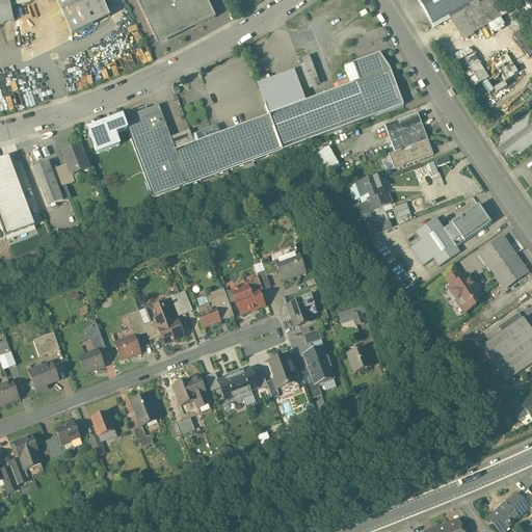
[(7,0),(0,0),(0,24),(12,21),(7,0)]
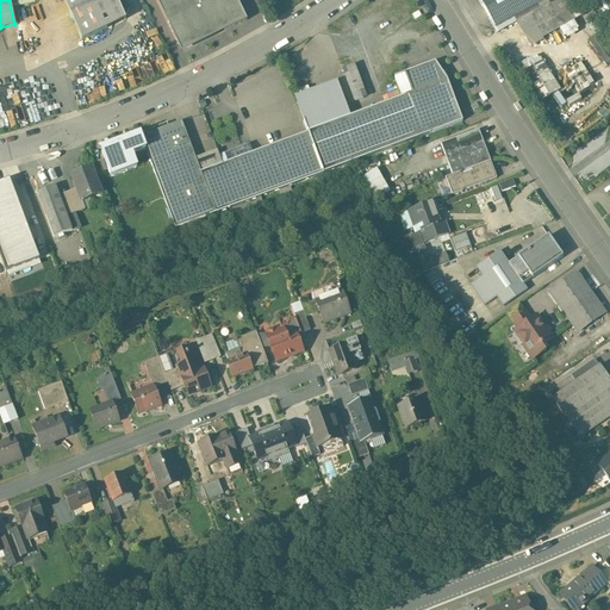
[(126,19),(117,0),(61,0),(80,41),(126,19)]
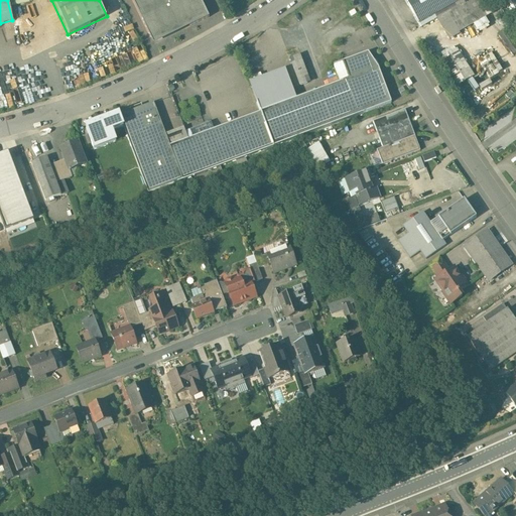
[(202,0),(131,0),(150,39),(186,22),(188,26),(210,16),(202,0)]
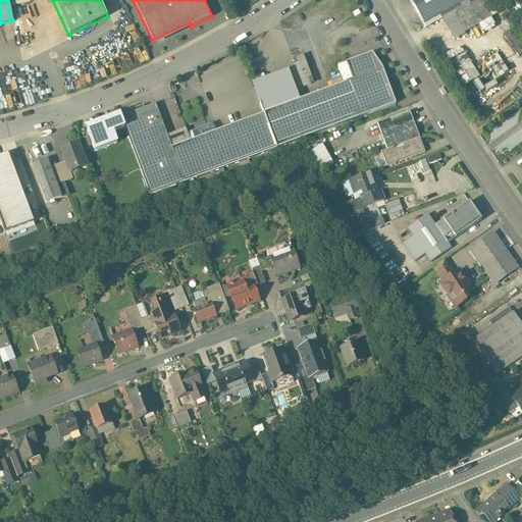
[(407,0),(422,25),(465,0),(407,0)]
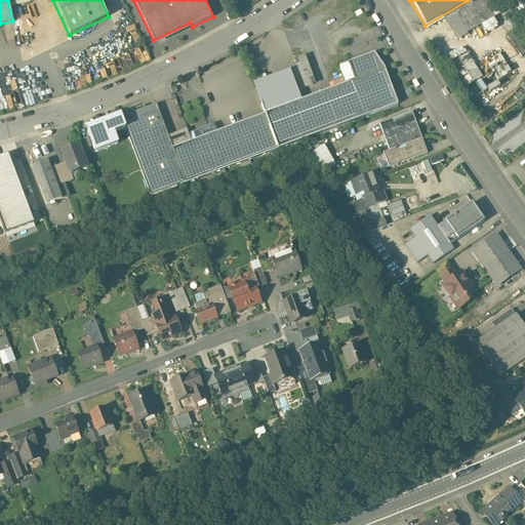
[(491,0),(481,0),(445,19),(455,38),(499,13),(491,0)]
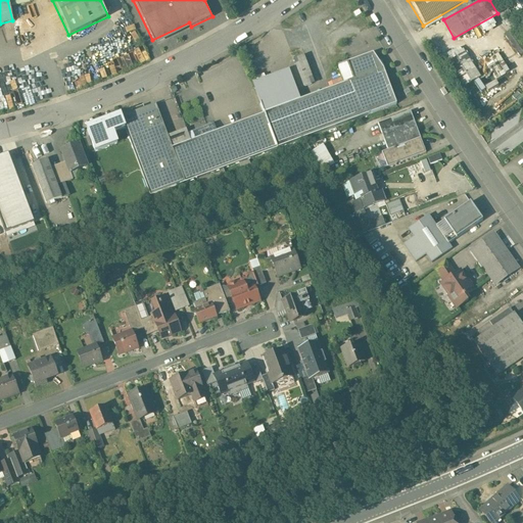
[(522,0),(514,0),(522,16),(522,0)]
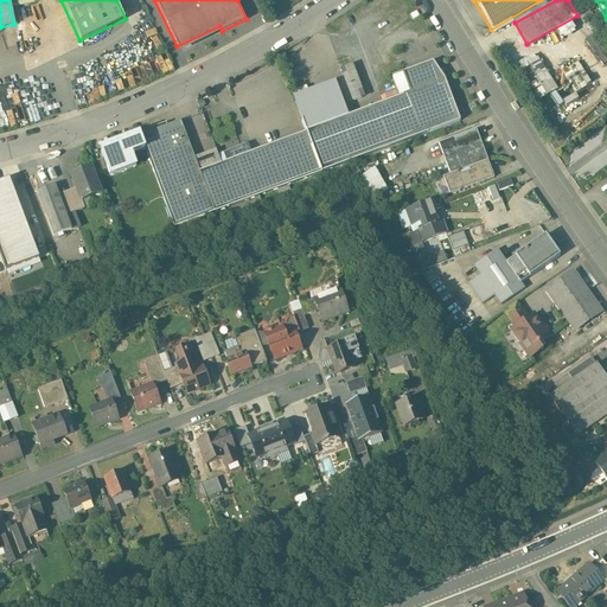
[(606,52),(594,33),(583,40),(601,65),(606,61),(606,52)]
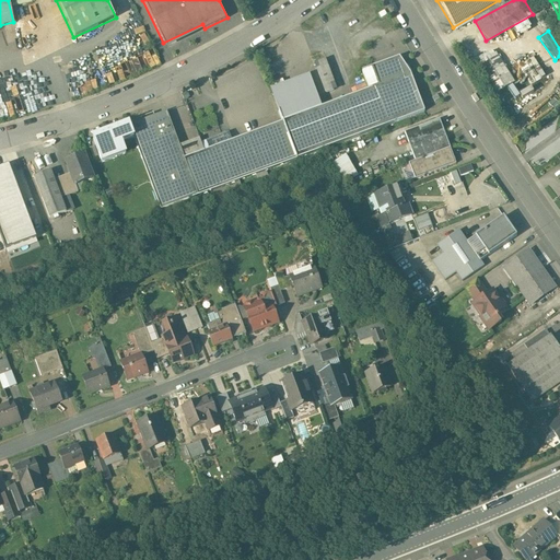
[(315,56),(328,93),(339,90),(327,51),(315,56)]
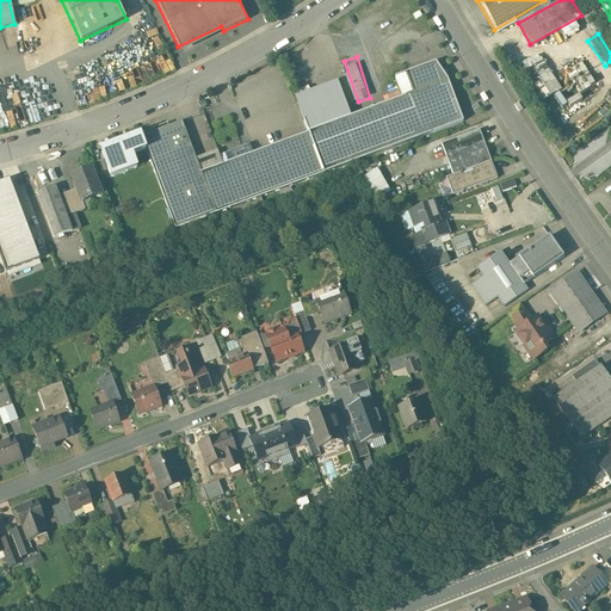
[(560,88),(539,57),(519,69),(538,102),(560,88)]
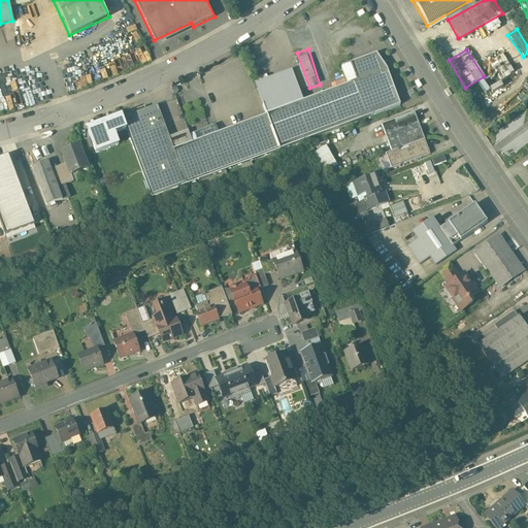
[(158,103),(123,117),(128,129),(154,197),(401,103),(382,52),(351,64),(357,80),(175,150),(158,103)]
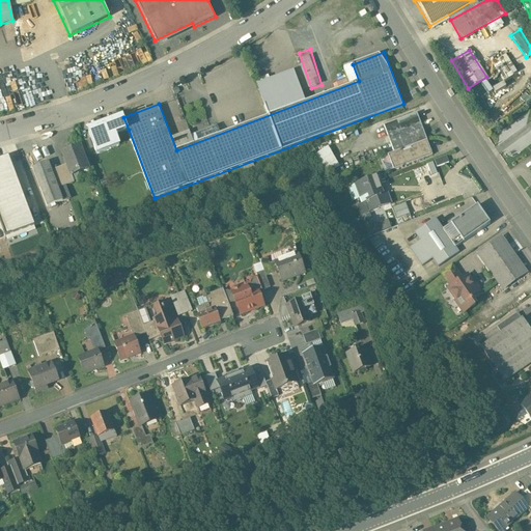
[(419,111),(386,123),(395,151),(390,154),(395,167),(434,154),(419,111)]
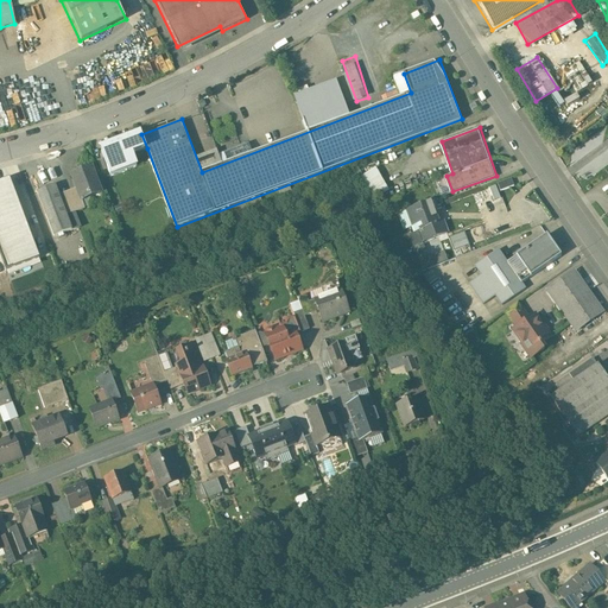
[(147,149),(141,134),(100,150),(112,178),(139,169),(133,153),(147,149)]
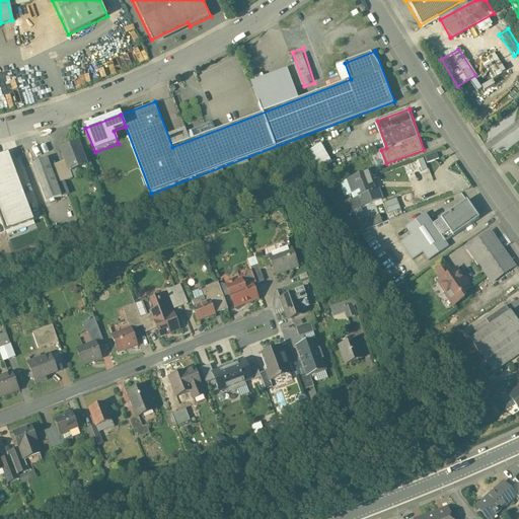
[(59,148),(64,160),(68,171),(86,164),(78,142),(59,148)]
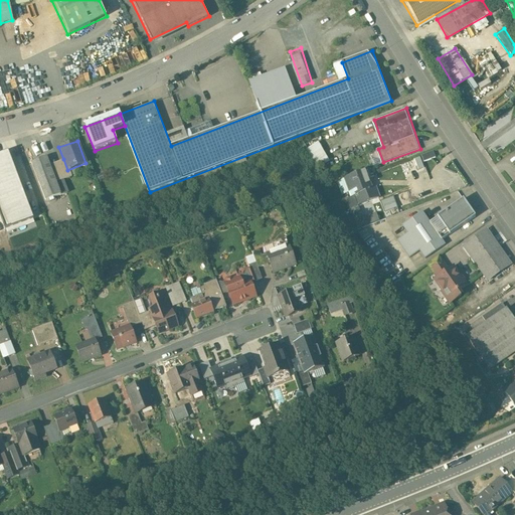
[(433,149),(420,154),(423,161),(436,156),(433,149)]
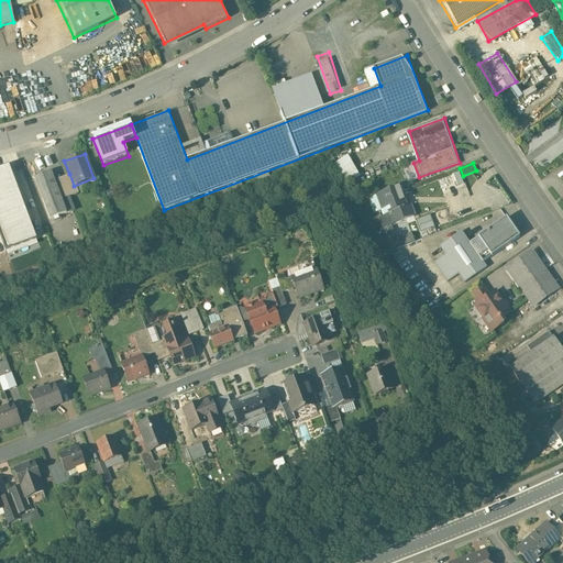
[(0,170),(0,239),(4,252),(34,241),(8,168),(0,170)]
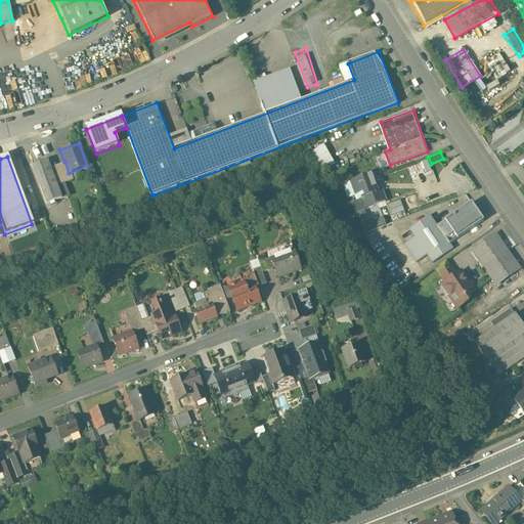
[(47,159),(31,166),(46,205),(62,198),(57,185),(50,167),(47,159)]
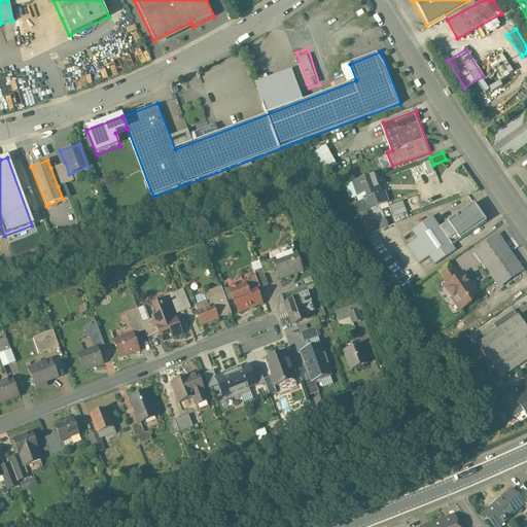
[(65,163),(50,168),(58,186),(71,181),(69,174),(65,163)]
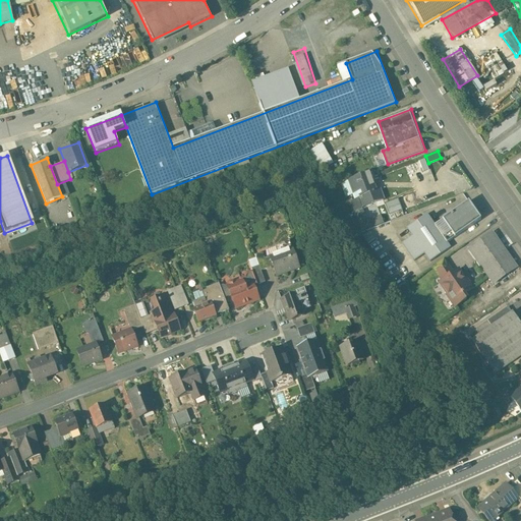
[(379,169),(366,172),(370,181),(381,177),(379,169)]
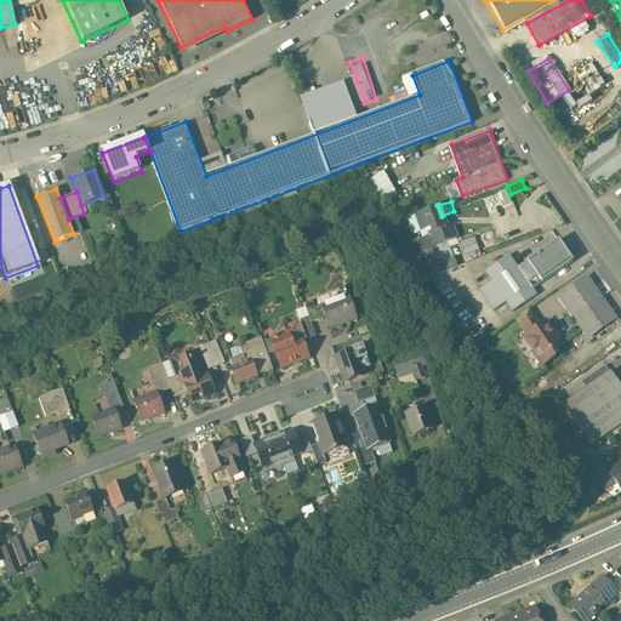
[(437,205),(412,215),(421,238),(428,234),(433,246),(456,238),(451,226),(445,227),(442,216),(437,205)]
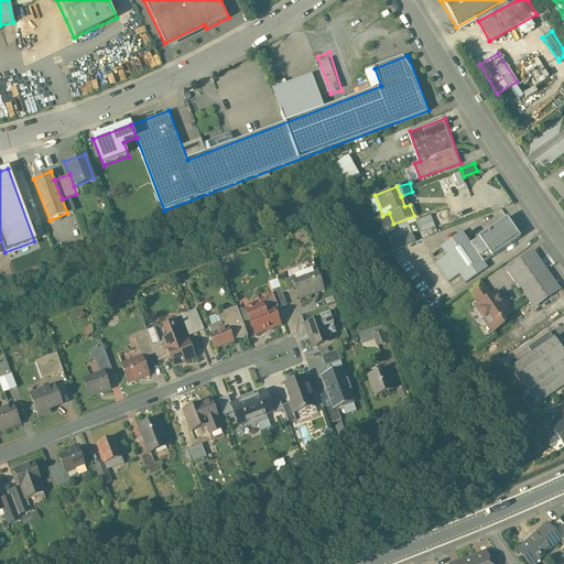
[(389,213),(382,216),(377,217),(382,229),(393,224),(389,213)]
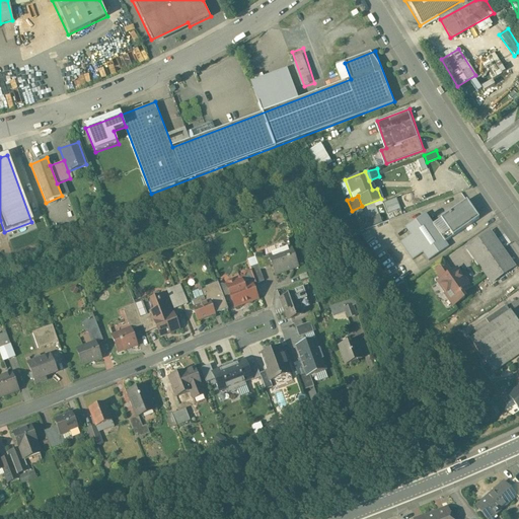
[(395,198),(382,203),(386,214),(399,209),(395,198)]
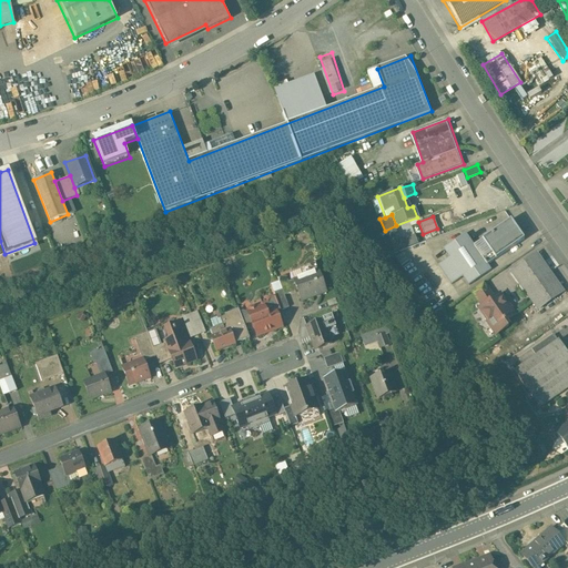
[(509,219),(473,244),(486,264),(521,239),(509,219)]
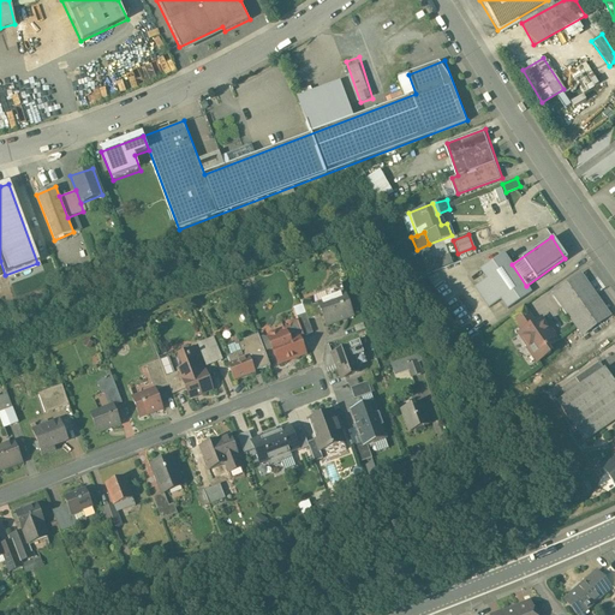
[(485,279),(473,287),(487,306),(500,298),(506,309),(530,292),(526,286),(512,264),(502,251),(478,268),(485,279)]
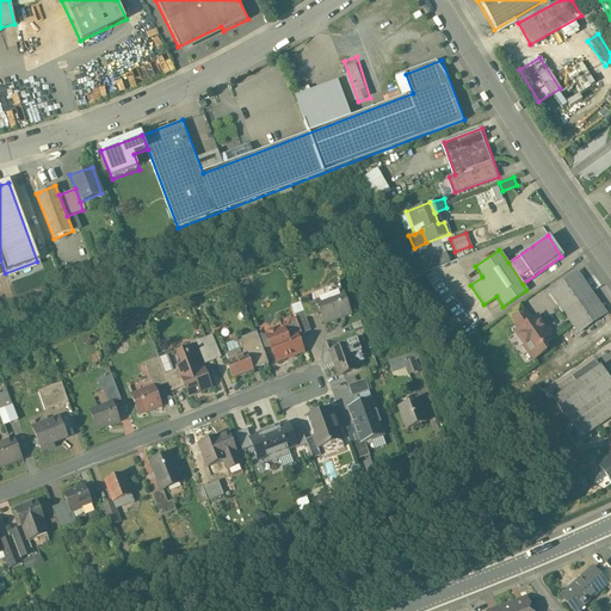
[(576,272),(549,291),(576,332),(605,313),(576,272)]
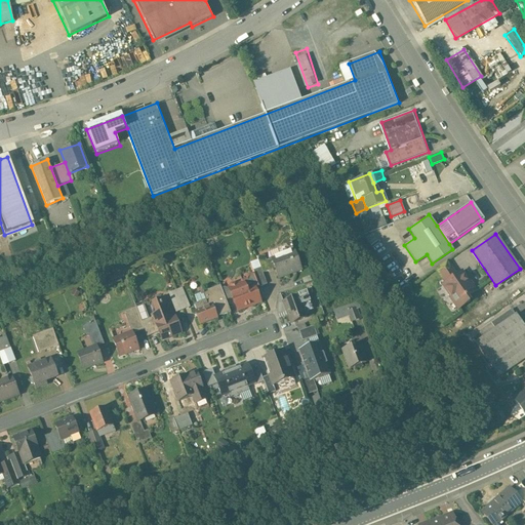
[(291,242),(277,248),(280,258),(273,260),(272,258),(271,258),(278,279),(301,270),(291,242)]
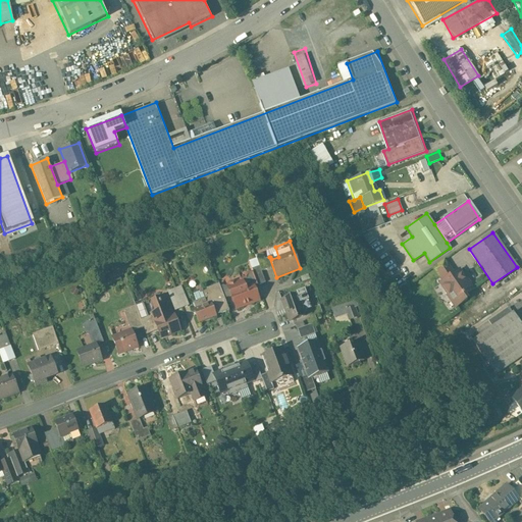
[(268,269),(262,253),(255,256),(259,266),(261,271),(268,269)]
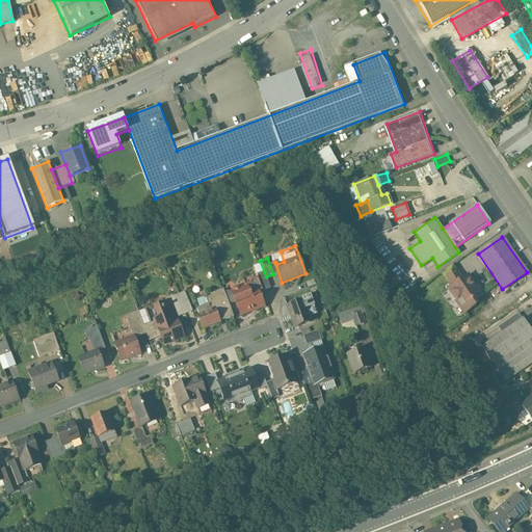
[(443,273),(452,287),(463,280),(454,266),(443,273)]
